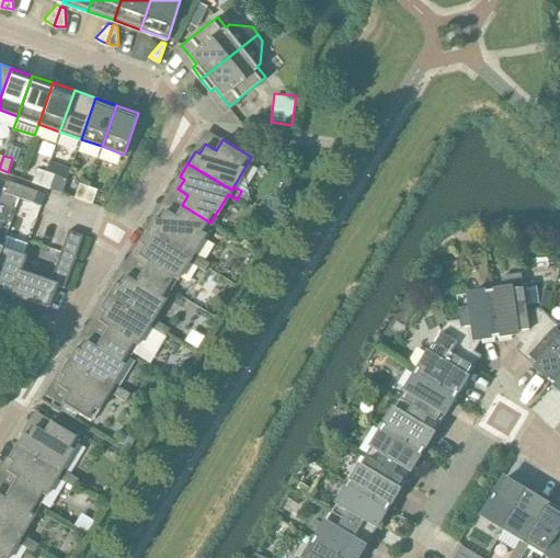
[(42,183),(46,170),(37,167),(33,181),(42,183)]
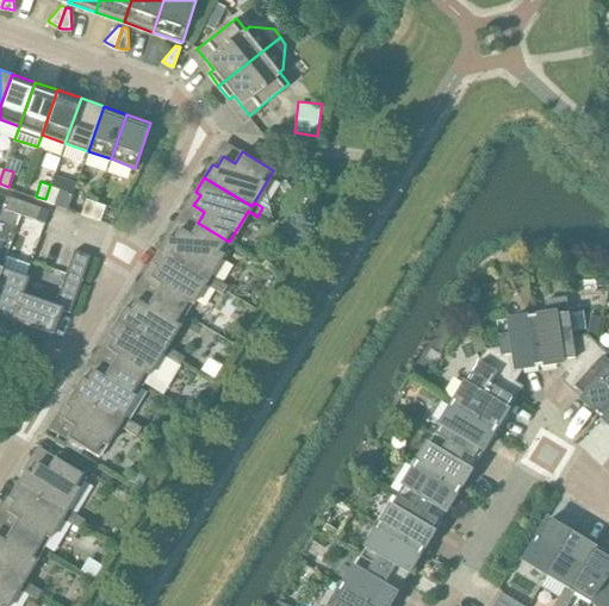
[(50,185),(45,199),(55,202),(60,188),(50,185)]
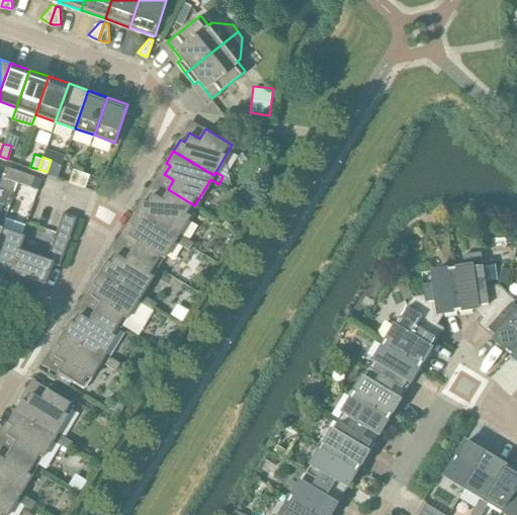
[(18,181),(22,170),(8,165),(5,176),(18,181)]
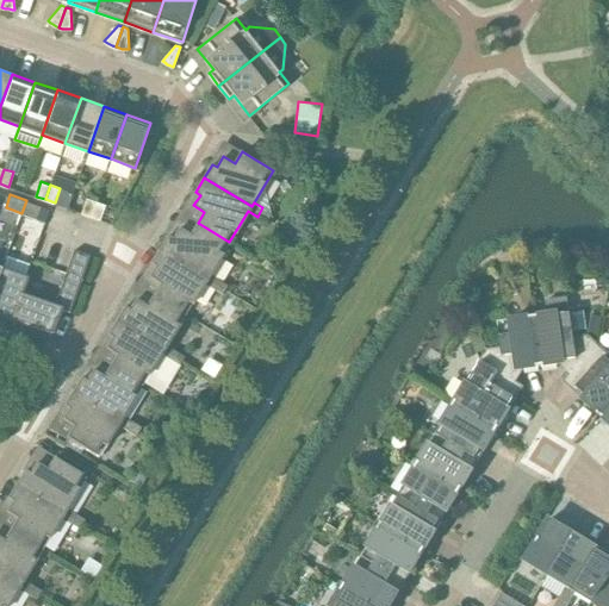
[(91,216),(97,200),(87,198),(81,212),(91,216)]
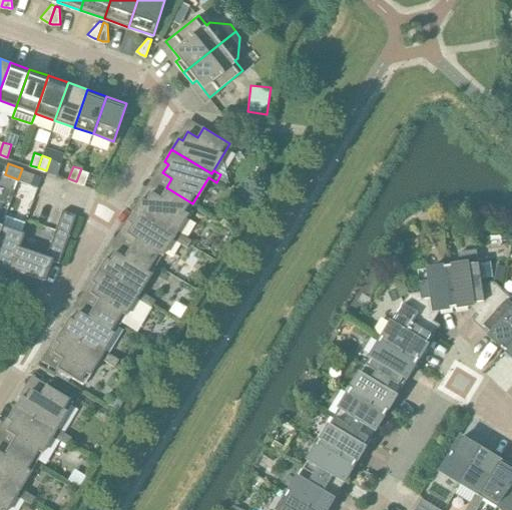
[(22,168),(18,179),(31,183),(35,173),(22,168)]
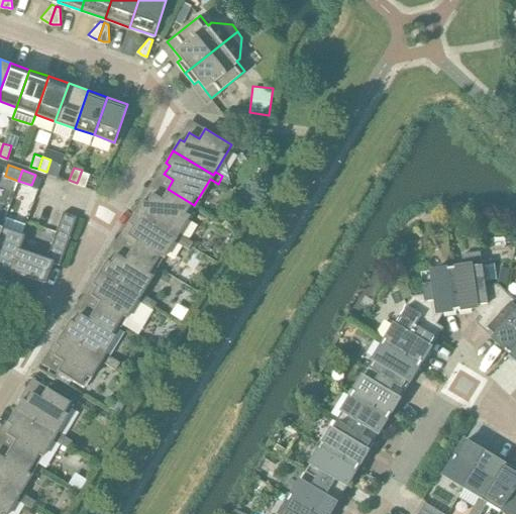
[(82,170),(77,183),(85,186),(90,173),(82,170)]
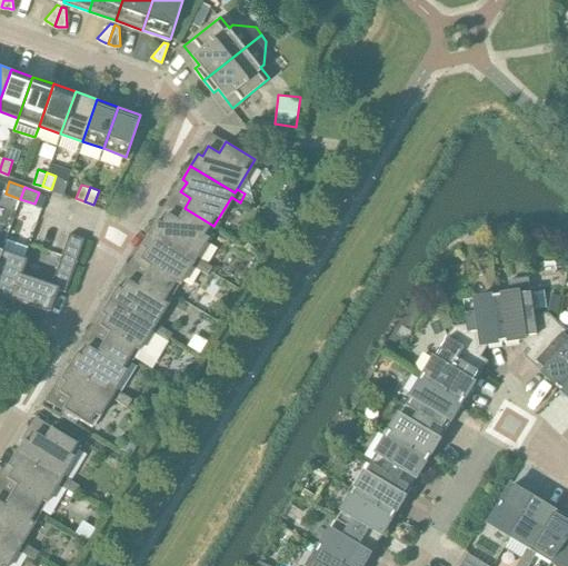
[(248,207),(253,199),(245,194),(240,202),(248,207)]
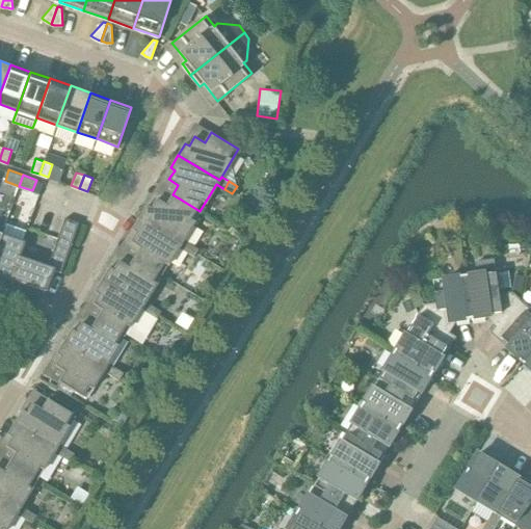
[(181,242),(183,239),(200,211),(173,194),(166,204),(157,199),(152,207),(148,205),(140,217),(181,242)]
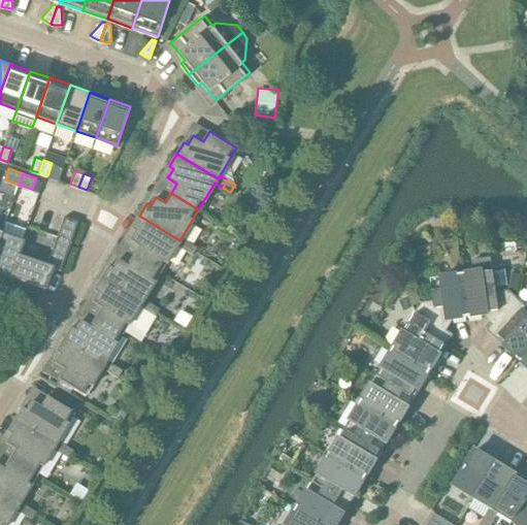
[(10,275),(45,288),(54,266),(61,269),(78,220),(65,215),(47,263),(19,253),(10,275)]
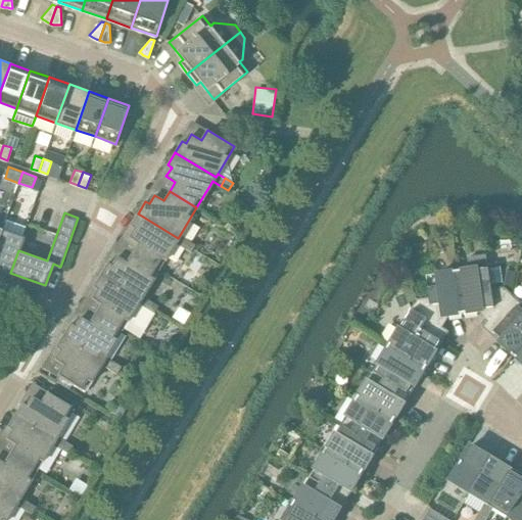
[(188,239),(180,235),(178,238),(138,214),(130,225),(134,228),(129,237),(138,242),(133,251),(159,269),(176,242),(183,246),(188,239)]
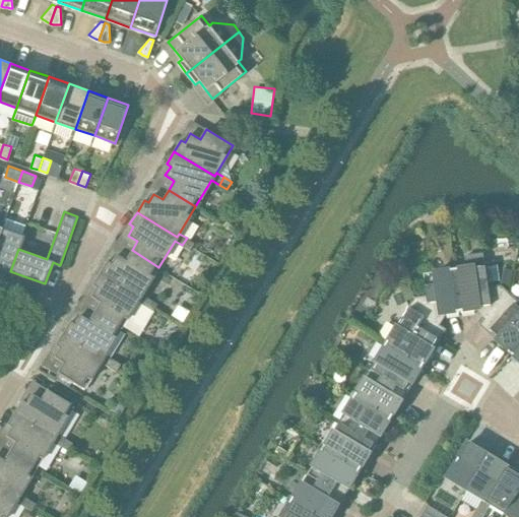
[(0,234),(0,267),(10,271),(18,249),(23,236),(2,229),(0,234)]
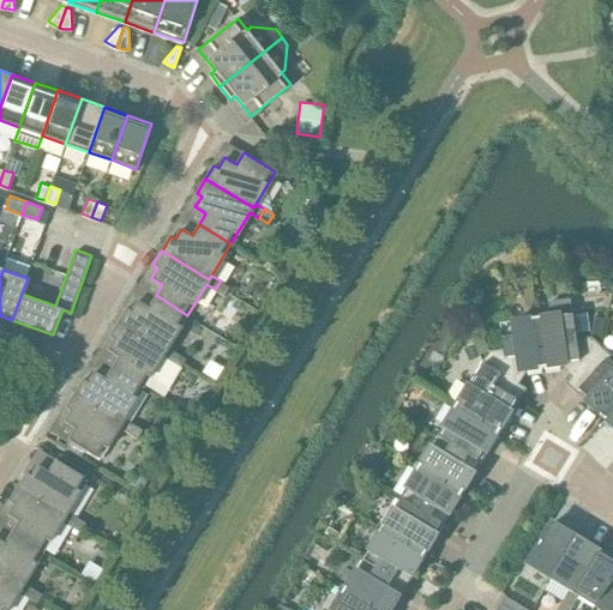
[(221,281),(215,289),(224,295),(229,287),(221,281)]
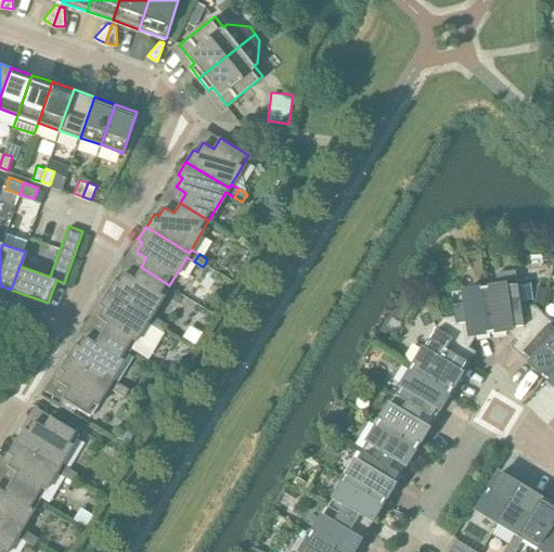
[(150,318),(152,313),(169,285),(141,267),(134,278),(125,271),(119,281),(115,278),(106,291),(150,318)]
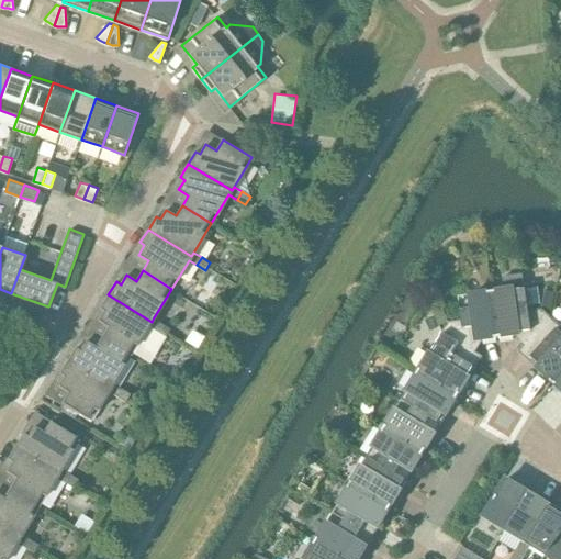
[(492,284),(498,336),(517,333),(527,342),(519,349),(529,358),(548,338),(538,330),(551,315),(542,306),(529,309),(526,284),(524,271),(504,275),(506,288),(496,289),(495,283),(492,284)]
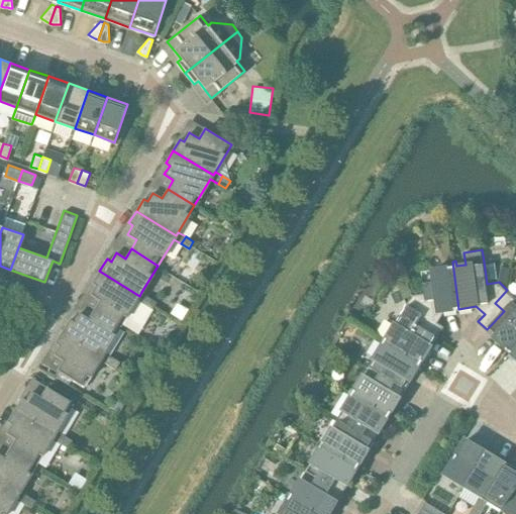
[(458,309),(452,262),(449,262),(449,267),(422,271),(425,293),(413,295),(407,304),(423,313),(417,323),(437,336),(444,325),(436,320),(441,311),(458,309)]
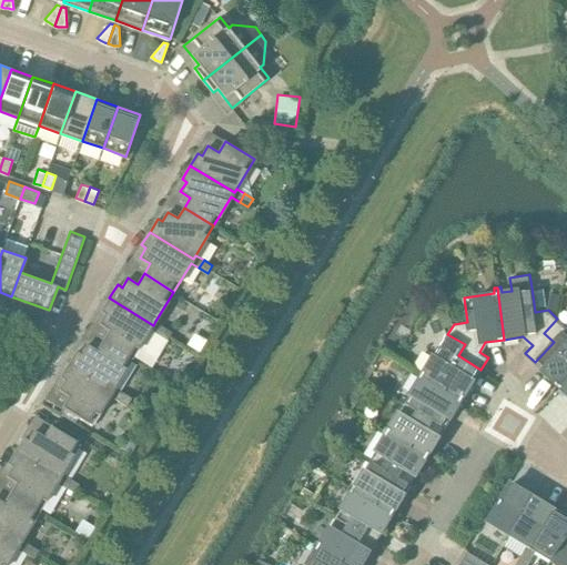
[(552,292),(548,310),(558,312),(563,294),(552,292)]
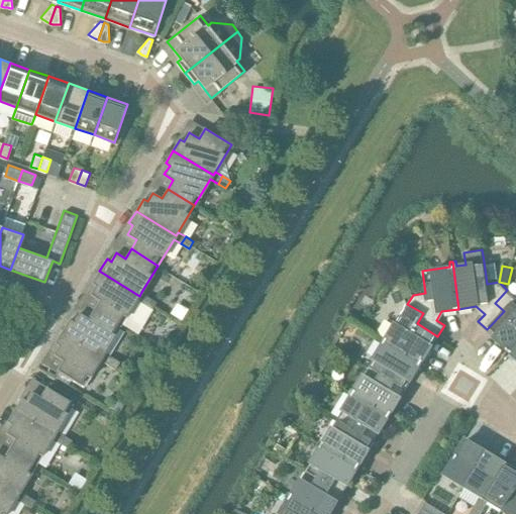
[(144,304),(149,297),(141,292),(139,296),(99,271),(92,283),(96,285),(91,294),(100,300),(95,309),(121,325),(137,299),(144,304)]
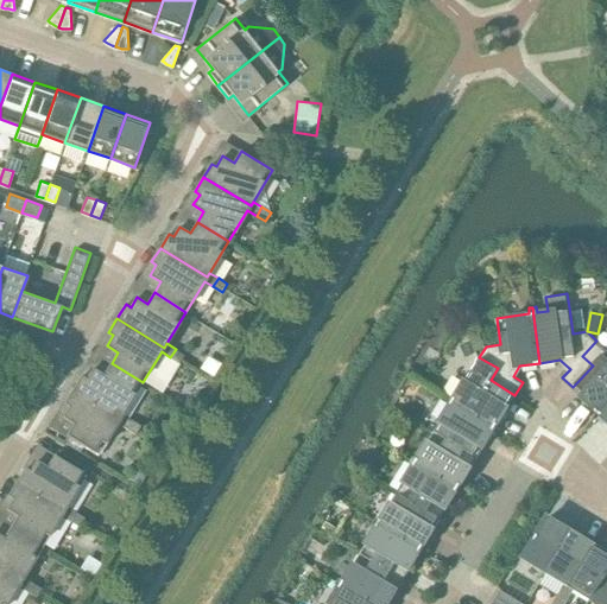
[(573,387),(599,411),(606,402),(606,349),(596,341),(582,356),(593,366),(573,387)]
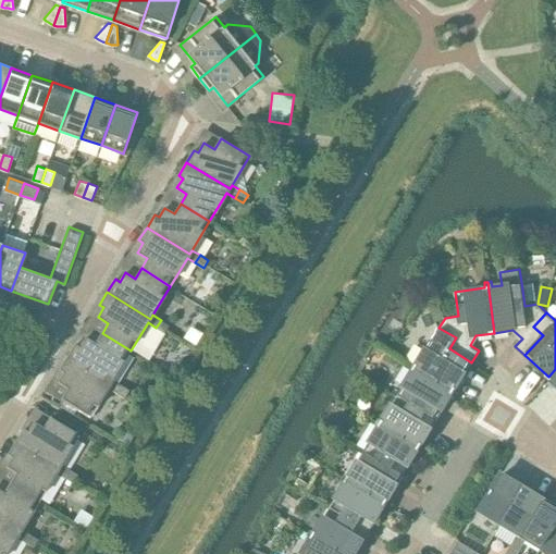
[(161,320),(156,328),(164,332),(169,324),(161,320)]
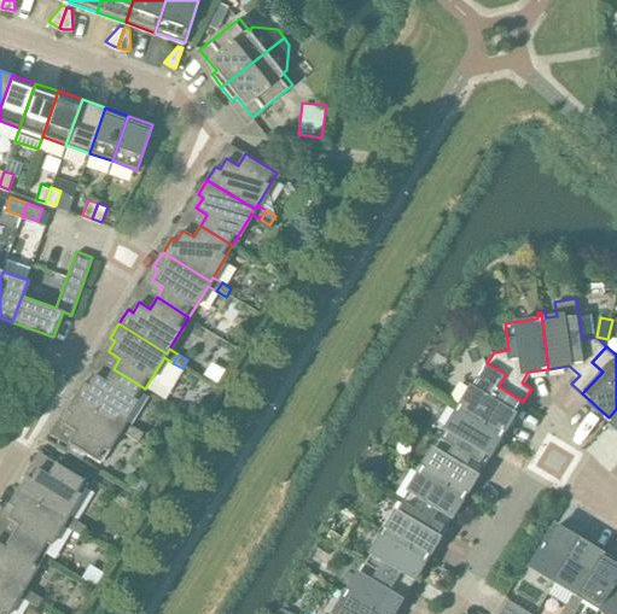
[(457,403),(505,433),(523,402),(499,386),(506,374),(487,363),(463,403),(458,401),(457,403)]
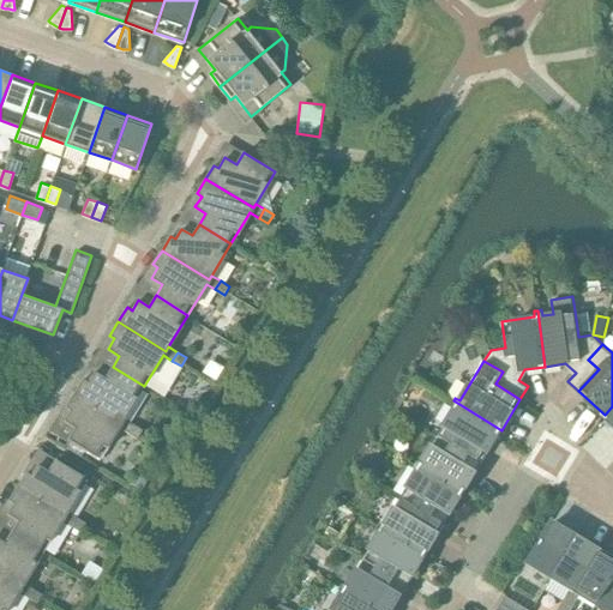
[(122,422),(125,418),(144,386),(113,367),(106,378),(95,370),(88,381),(83,379),(74,393),(122,422)]
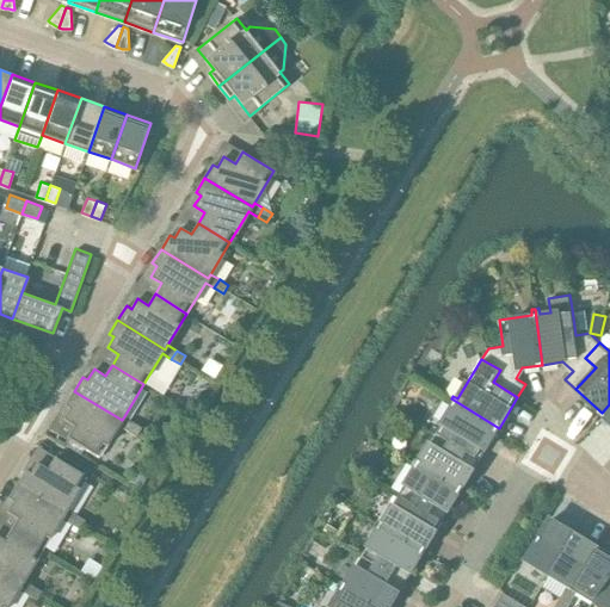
[(133,421),(124,416),(122,420),(74,391),(66,404),(71,408),(65,419),(75,425),(68,437),(99,456),(119,425),(128,429),(133,421)]
